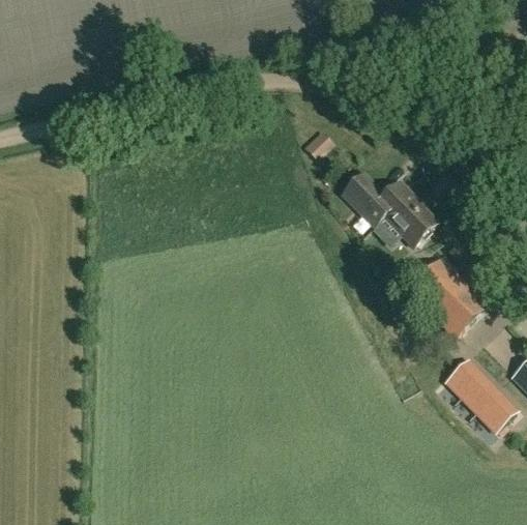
[(374,225),(383,215),(412,245),(436,222),(414,200),(416,199),(399,181),(385,195),(362,172),(342,193),(374,225)]
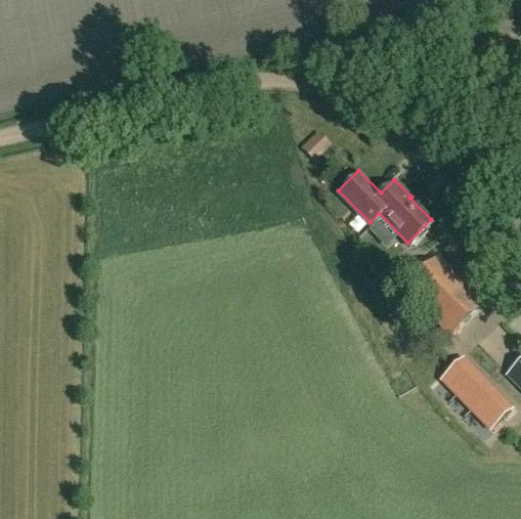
[(449,333),(481,301),(435,254),(403,287),(449,333)]
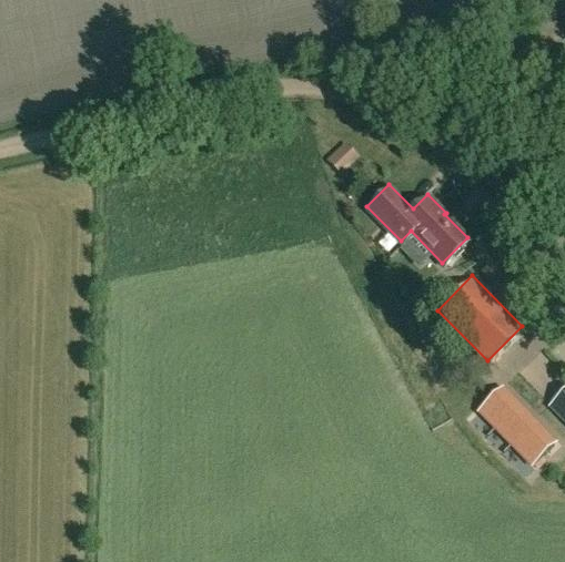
[(527,462),(550,441),(496,386),(474,407),(527,462)]
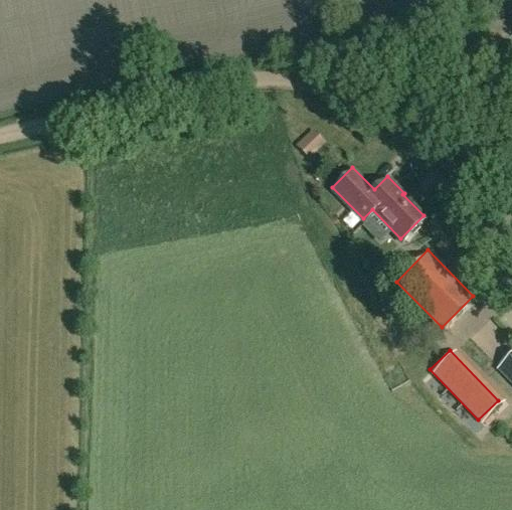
[(511,352),(498,367),(511,381),(511,352)]
